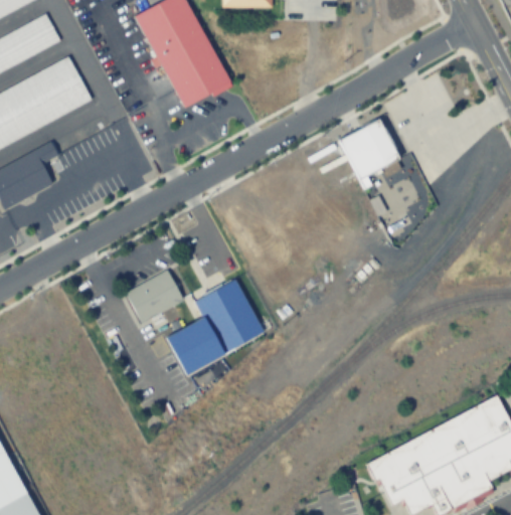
[(0,0),(0,23),(41,3),(40,0),(0,0)]
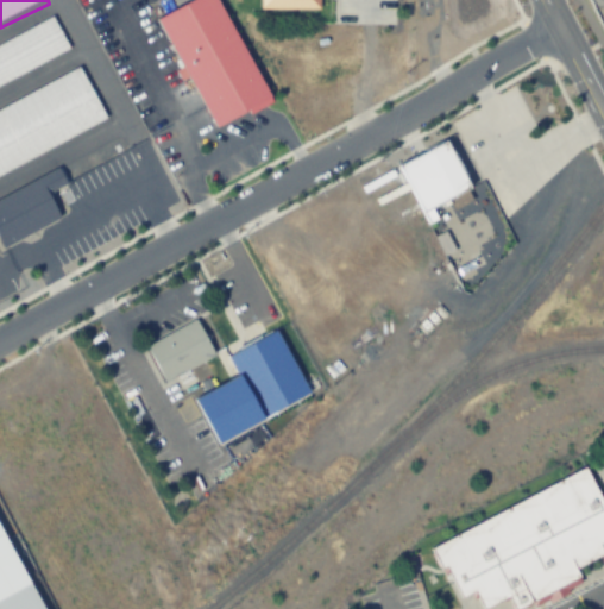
[(192,0),(161,17),(219,125),(271,96),(220,0),(192,0)]
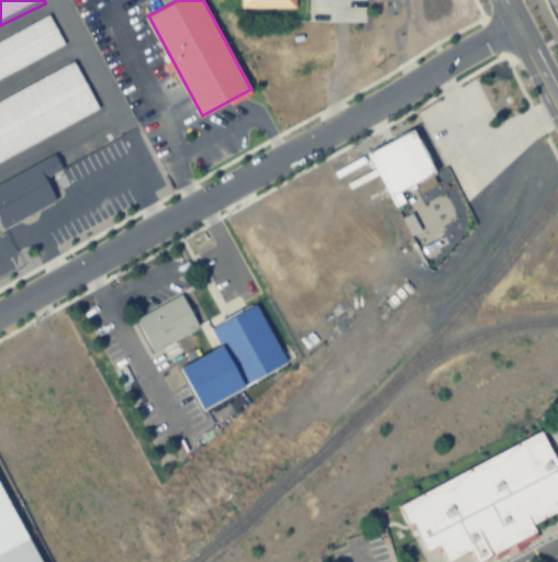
[(0,48),(0,86),(71,54),(57,23),(0,48)]
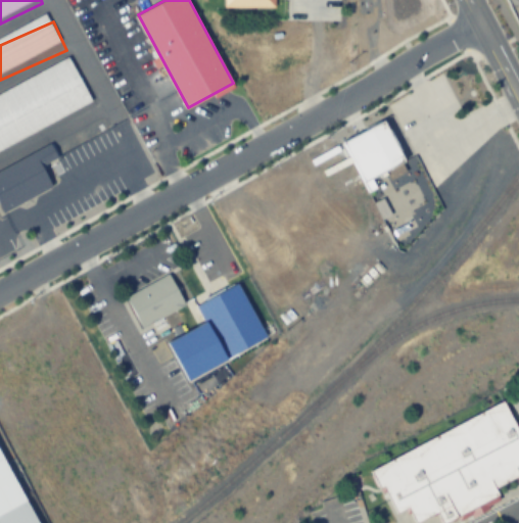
[(0,98),(0,154),(98,110),(77,63),(0,98)]
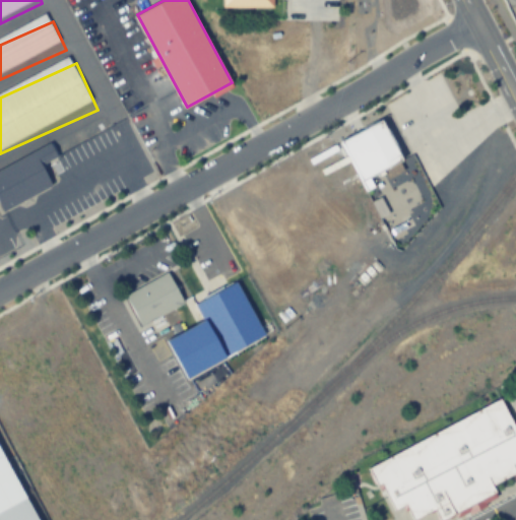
[(383,119),(404,158),(363,181),(342,141),(383,119)]
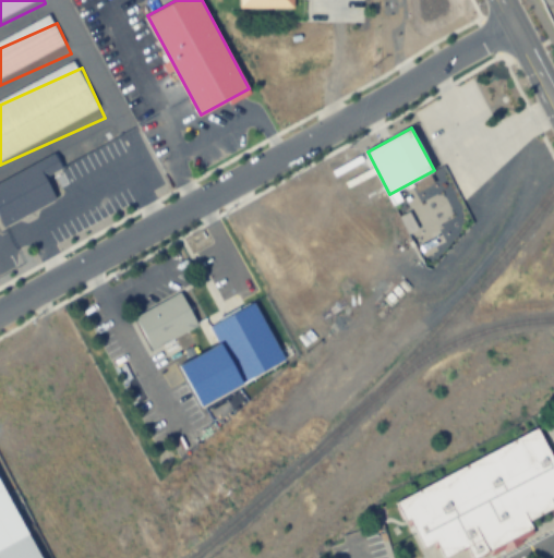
[(0,183),(0,213),(5,226),(59,202),(48,177),(64,169),(59,157),(0,183)]
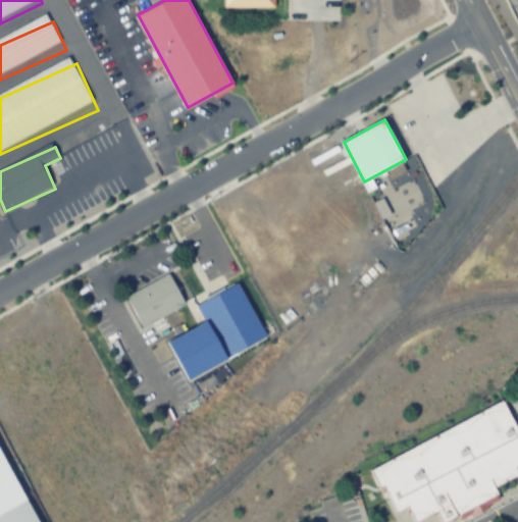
[(127,297),(144,327),(185,305),(168,274),(127,297)]
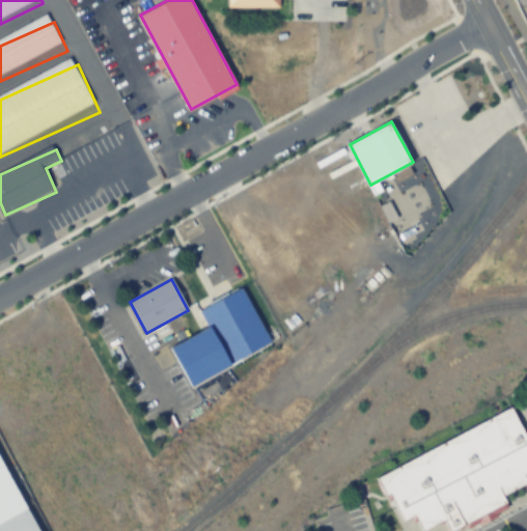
[(173,347),(194,386),(272,344),(243,289),(201,311),(210,328),(173,347)]
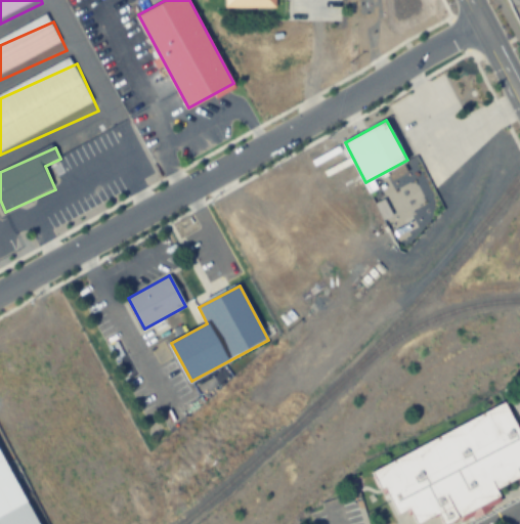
[(374,472),(383,488),(386,486),(400,513),(409,508),(419,523),(440,513),(445,523),(447,523),(501,495),(497,489),(519,478),(519,428),(506,402),(374,472)]
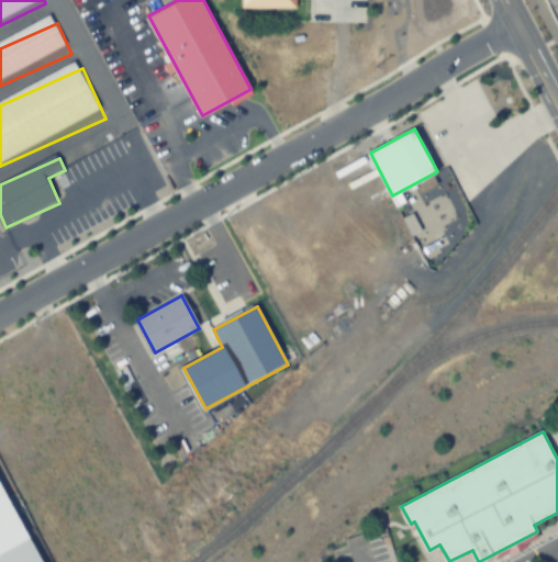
[(42,561),(0,472),(0,561),(42,561)]
